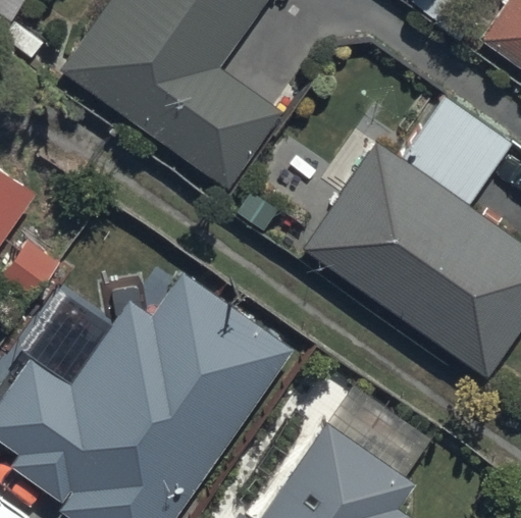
[(0,0),(0,38),(25,0),(0,0)]
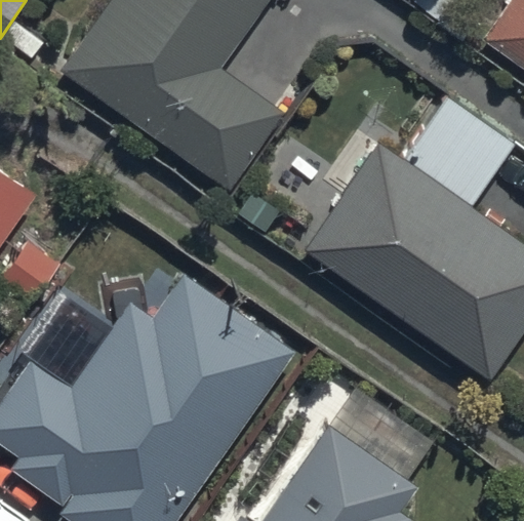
[(112,0),(61,71),(226,191),(280,115),(220,72),(272,0),(112,0)]
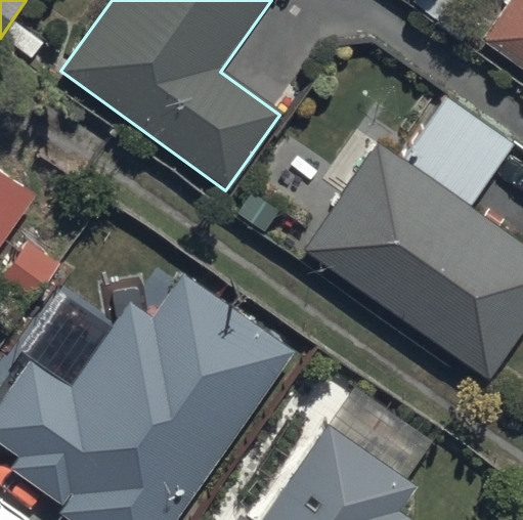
[(406,0),(404,3),(463,45),(477,26),(449,6),(453,0),(406,0)]
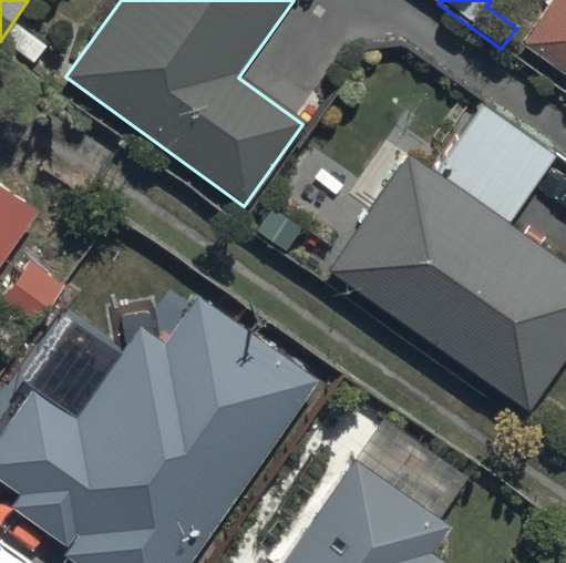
[(565,0),(551,0),(521,42),(565,73),(565,0)]
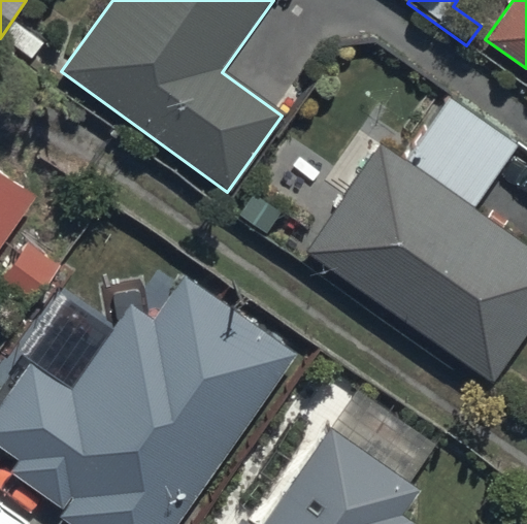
[(342,194),(303,250),(490,384),(526,331),(526,246),(474,208),(518,148),(449,98),(404,161),(364,132),(328,183),(342,194)]
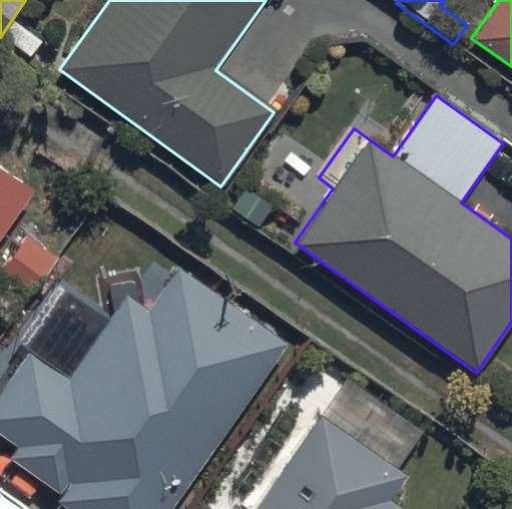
[(0,233),(30,191),(0,169),(0,233)]
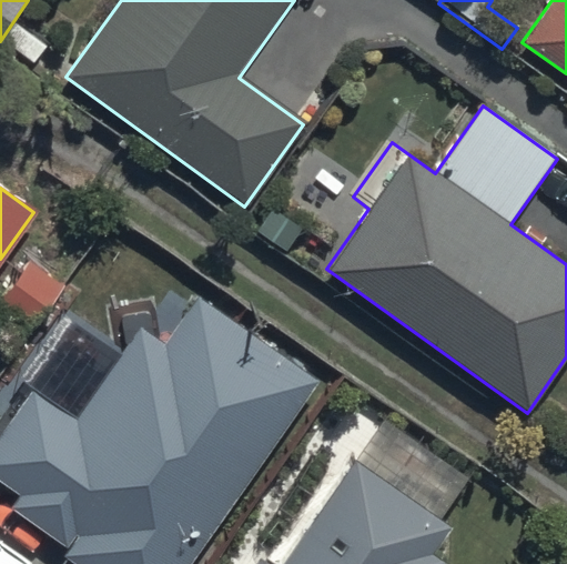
[(26,260),(0,293),(0,313),(31,336),(67,290),(26,260)]
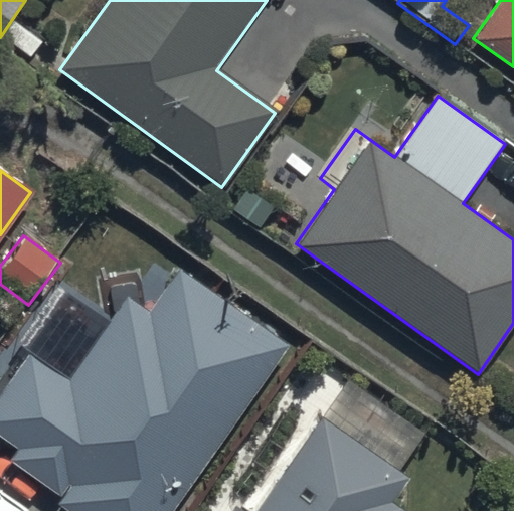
[(30,354),(0,397),(0,437),(16,449),(5,466),(70,510),(175,510),(288,348),(179,273),(147,319),(123,302),(68,380),(30,354)]
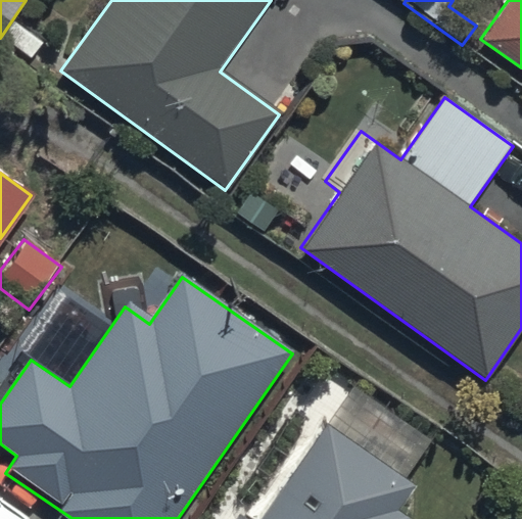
[(323,373),(227,518),(405,518),(408,514),(396,507),(413,481),(408,477),(430,443),(323,373)]
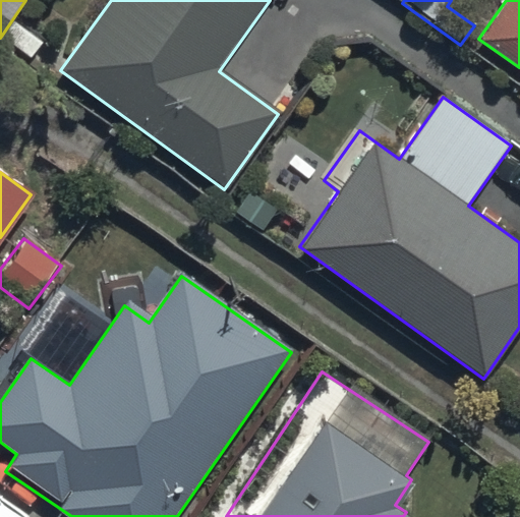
All buildings are outlined.
